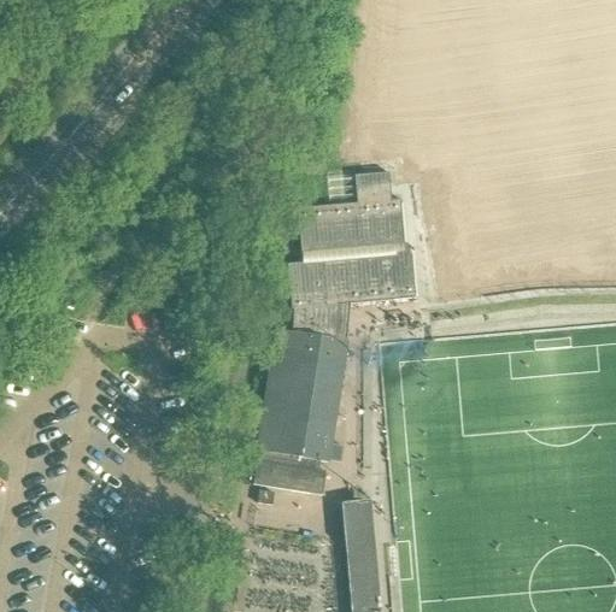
[(339,304),(415,296),(410,252),(406,252),(405,242),(402,198),(392,199),(389,171),(356,174),(358,202),(298,207),(303,262),(288,263),(292,307),(294,307),(293,330),(277,329),(258,449),(262,451),(260,459),(257,459),(253,483),(322,494),(327,470),(315,468),(316,459),(328,460),(328,459),(330,442),(347,339),(338,337),(341,321),(339,304)]
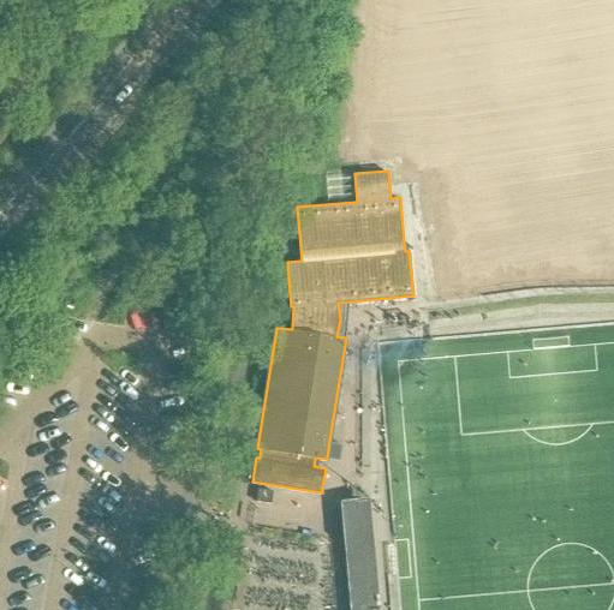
[(329,441),(327,458),(339,459),(341,442),(329,441)]
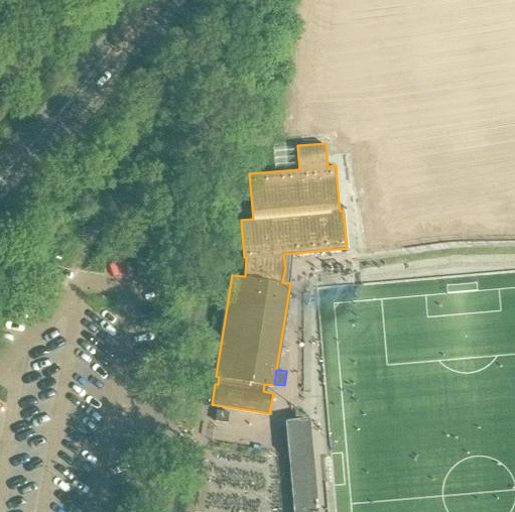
[(217,409),(216,419),(228,421),(229,411),(217,409)]
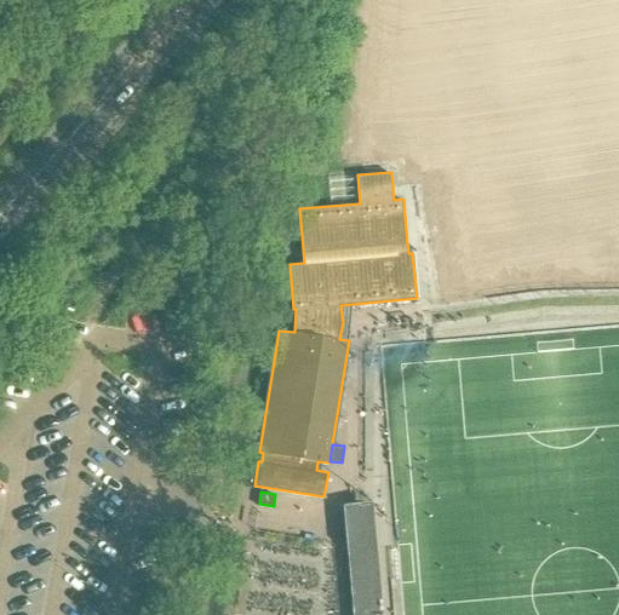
[(382,614),(372,498),(343,501),(353,614),(382,614)]
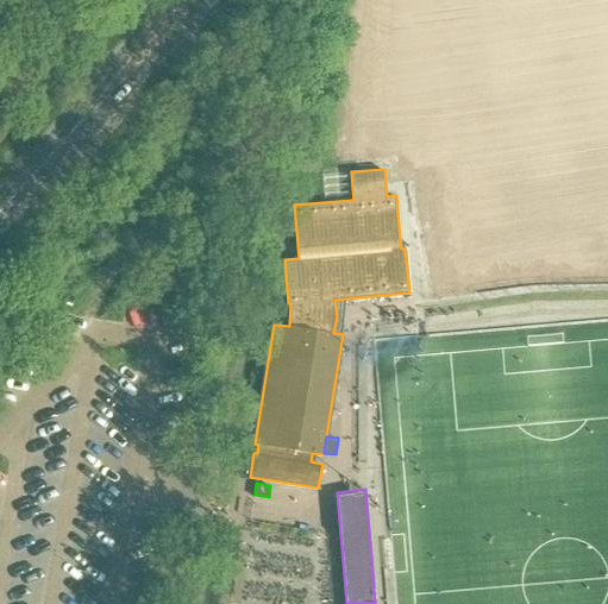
[(326,603),(318,521),(276,523),(284,603),(326,603)]
